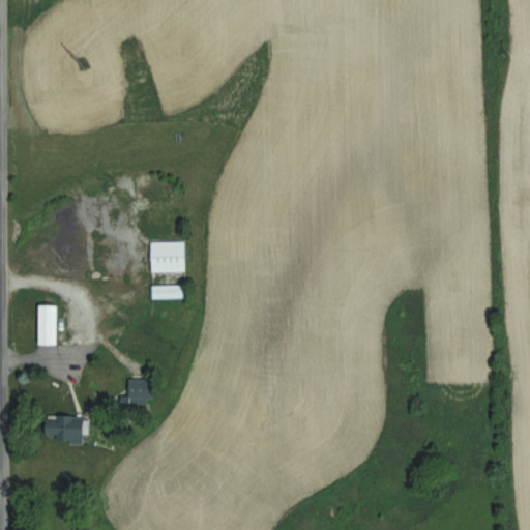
[(151,241),(151,271),(186,271),(186,241),(151,241)]
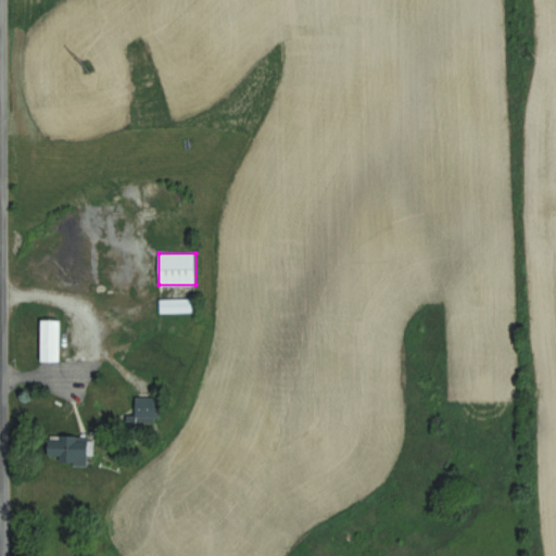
[(193,299),(160,299),(160,314),(193,314),(193,299)]
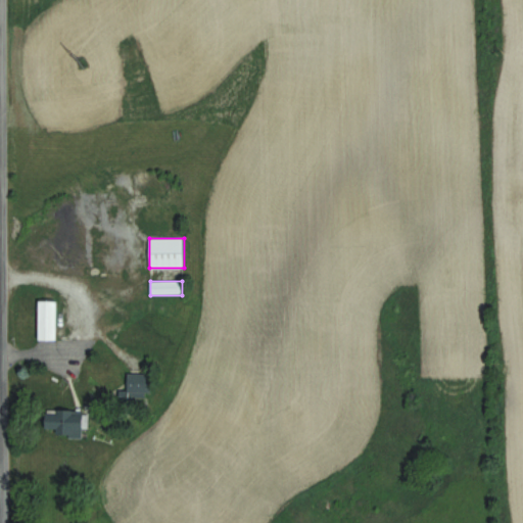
[(57,300),(39,300),(39,340),(57,340),(57,300)]
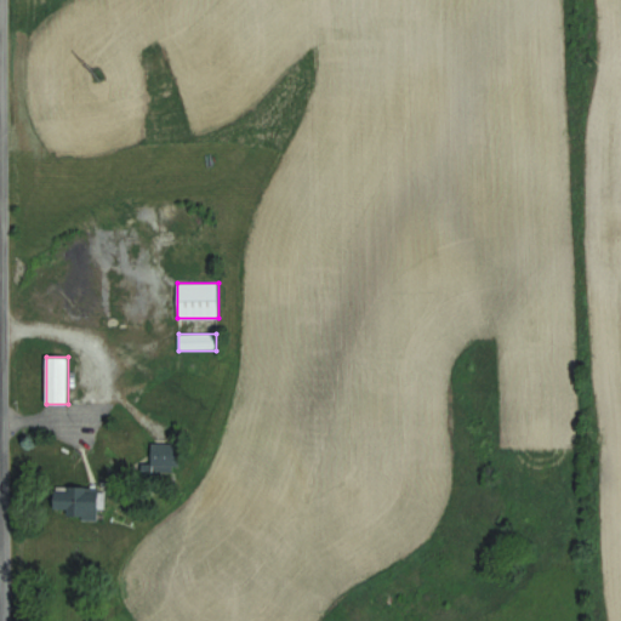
[(181,443),(153,443),(153,469),(181,469),(181,443)]
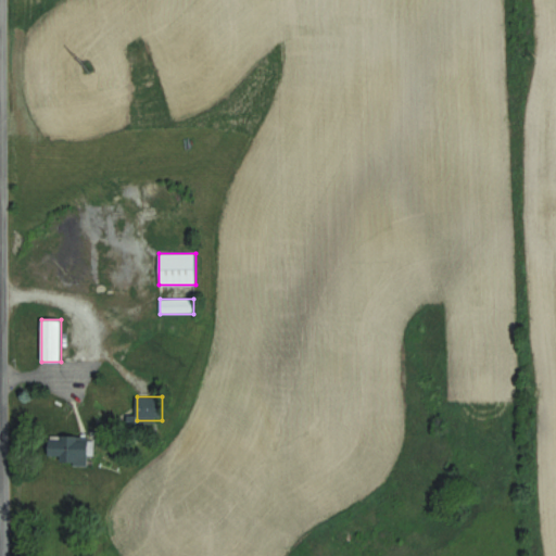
[(90,463),(90,436),(50,436),(50,463),(90,463)]
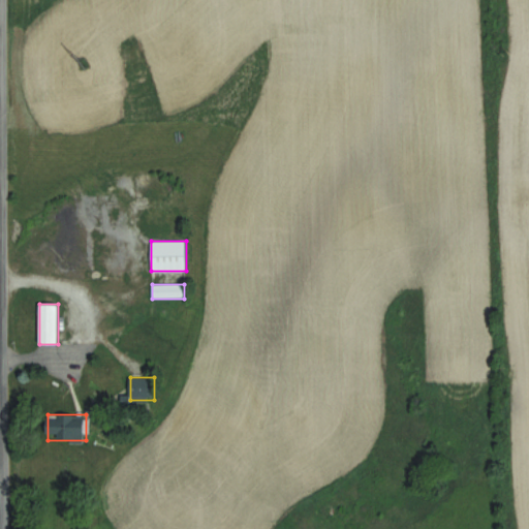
All buildings are outlined.
